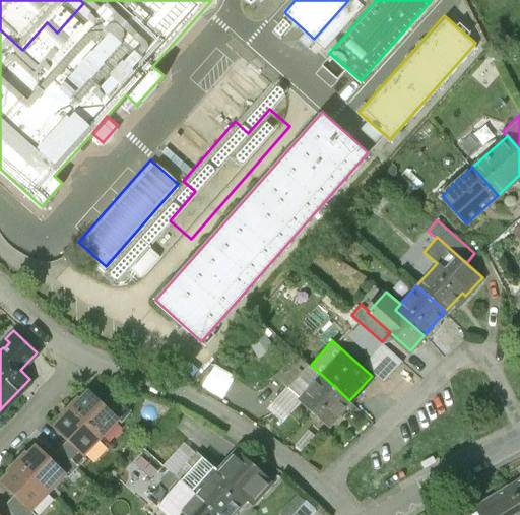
[(402,360),(382,341),(364,362),(384,380),(402,360)]
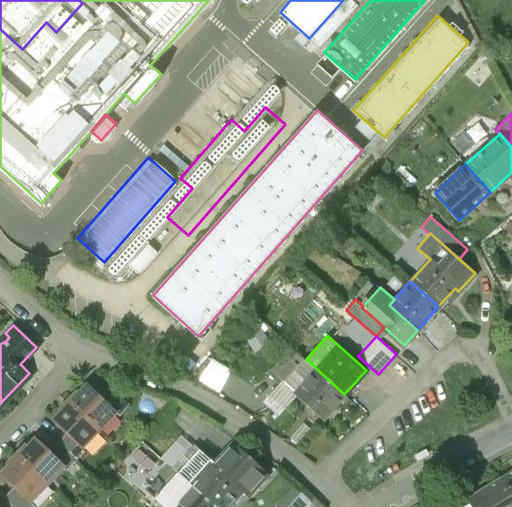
[(214,355),(203,375),(223,386),(234,366),(214,355)]
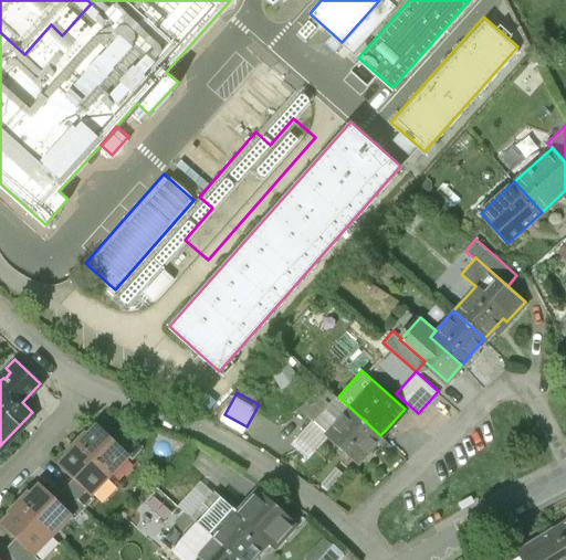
[(356,461),(380,435),(338,397),(337,397),(335,395),(314,419),(327,431),(325,433),(356,461)]
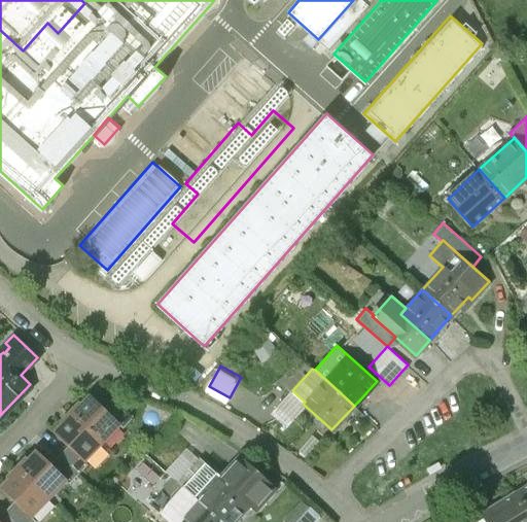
[(73,408),(70,410),(103,442),(120,424),(121,423),(105,407),(91,393),(76,408),(75,407),(73,408)]
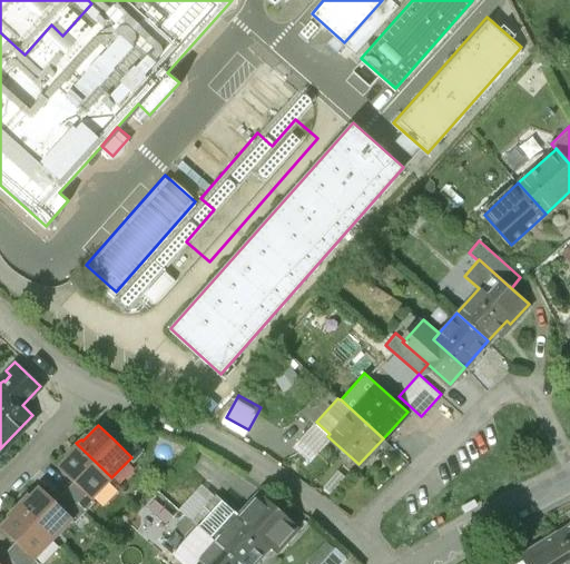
[(123,429),(114,439),(131,457),(130,458),(133,461),(144,449),(123,429)]
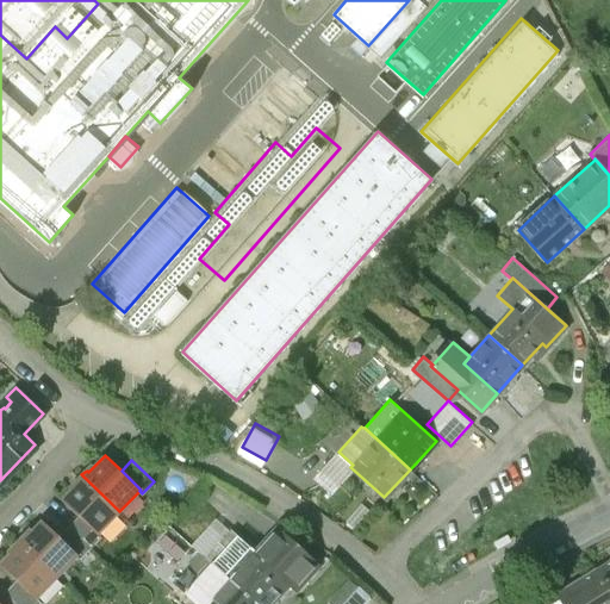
[(79,515),(98,534),(99,533),(119,511),(81,474),(79,478),(79,480),(79,481),(62,499),(79,515)]
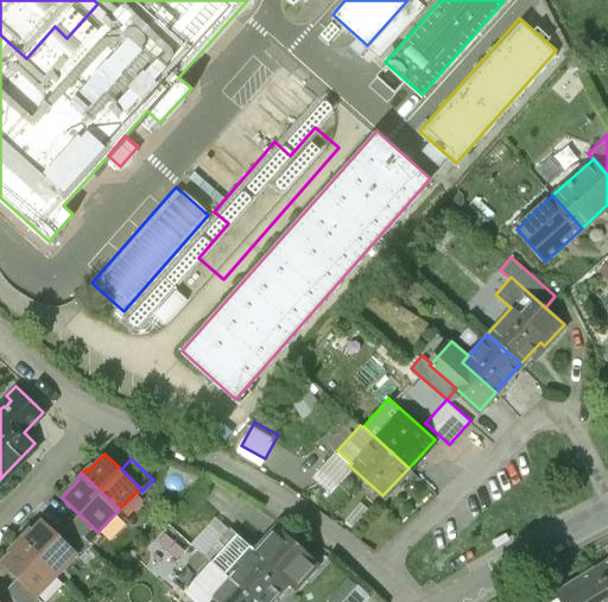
[(69,523),(92,544),(102,533),(99,531),(97,532),(78,513),(69,523)]
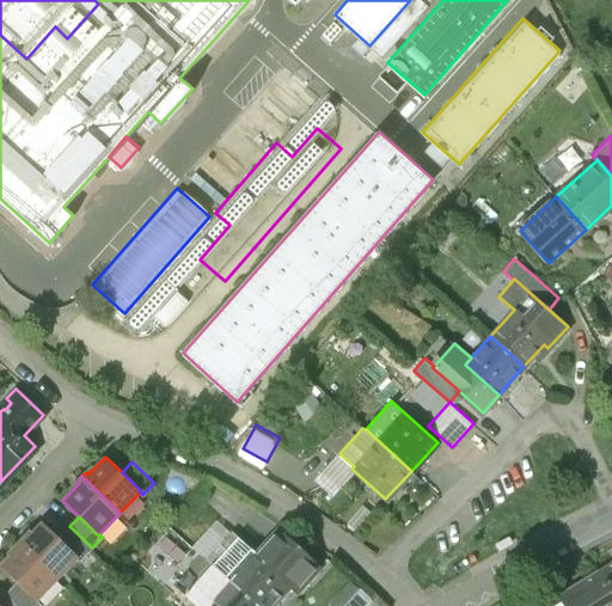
[(23,537),(19,540),(57,577),(78,556),(79,556),(60,537),(43,520),(26,538),(25,537),(23,537)]
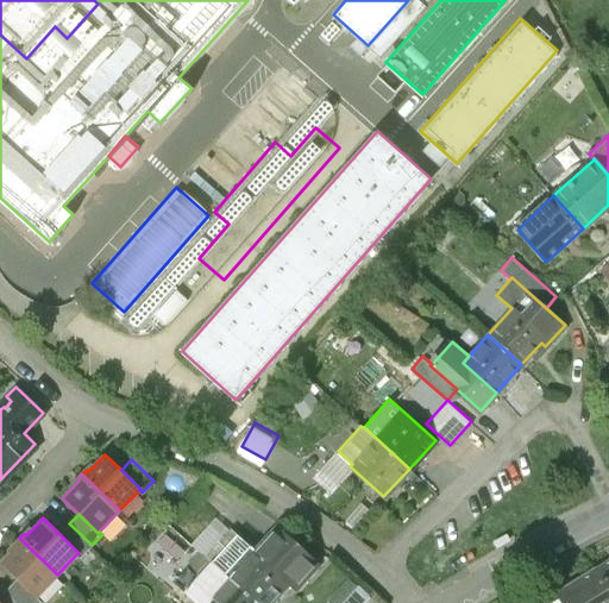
[(60,534),(79,553),(77,553),(81,556),(92,545),(69,523),(60,534)]
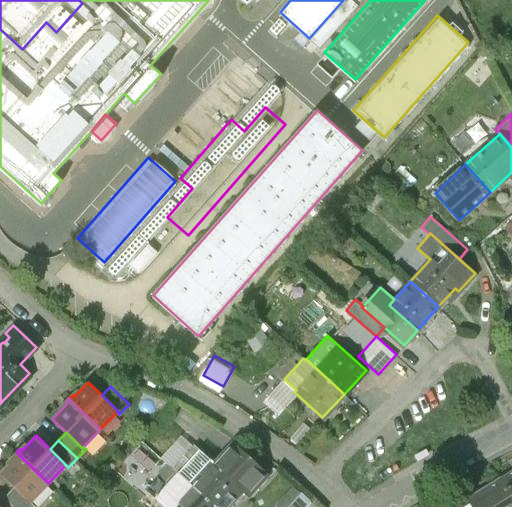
[(194,443),(173,467),(194,486),(215,462),(194,443)]
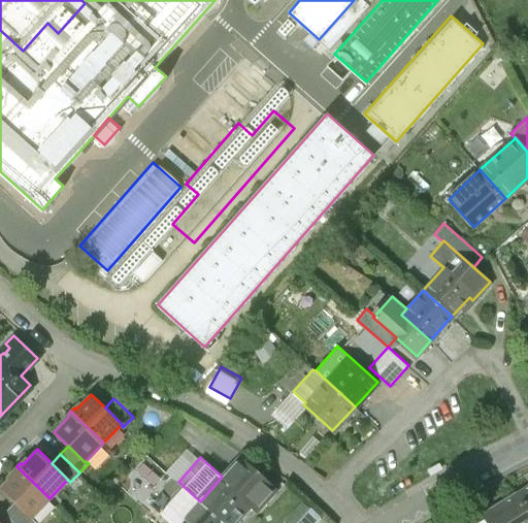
[(232,522),(252,502),(257,508),(274,489),(239,457),(222,477),(200,501),(224,522),(232,522)]
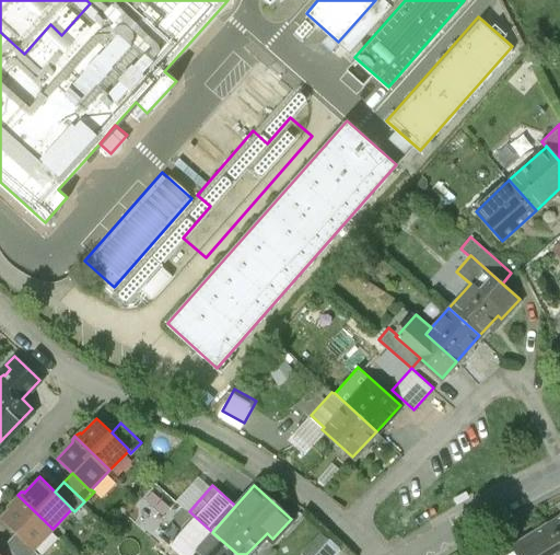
[(15,532),(34,550),(35,548),(53,529),(18,495),(15,498),(15,500),(15,501),(0,518),(15,532)]
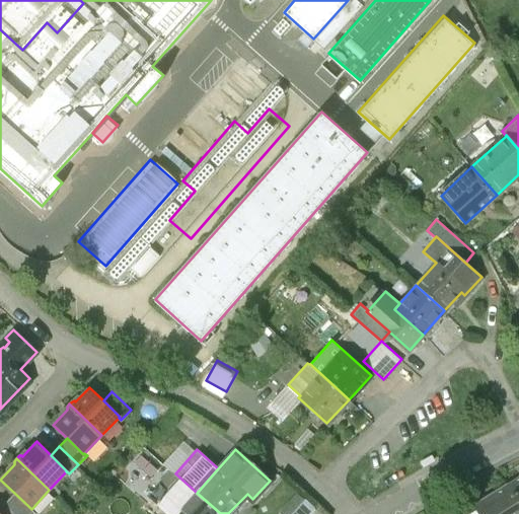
[(171,513),(220,513),(197,493),(175,473),(171,469),(149,494),(171,513)]
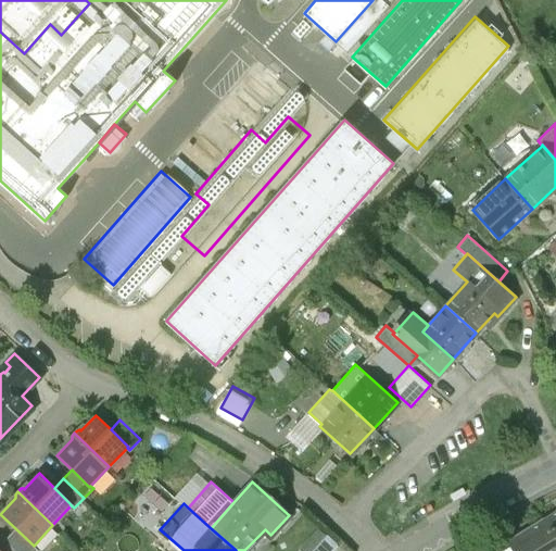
[(555,510),(544,518),(555,537),(555,510)]
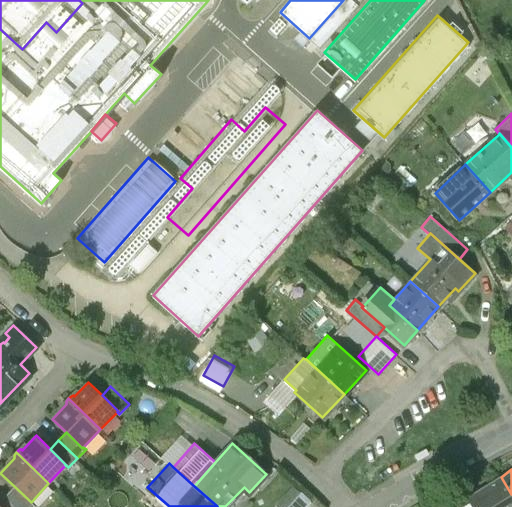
[(511,506),(511,494),(501,477),(467,499),(469,502),(471,506),(511,506)]
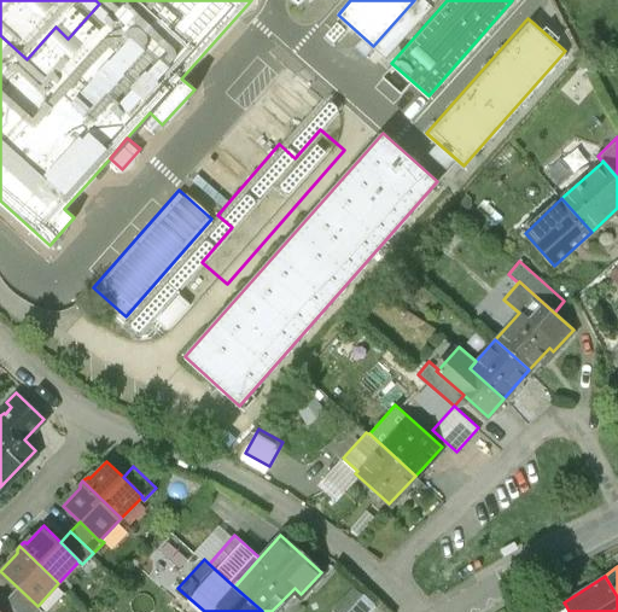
[(355,581),(334,604),(343,611),(365,611),(377,600),(355,581)]
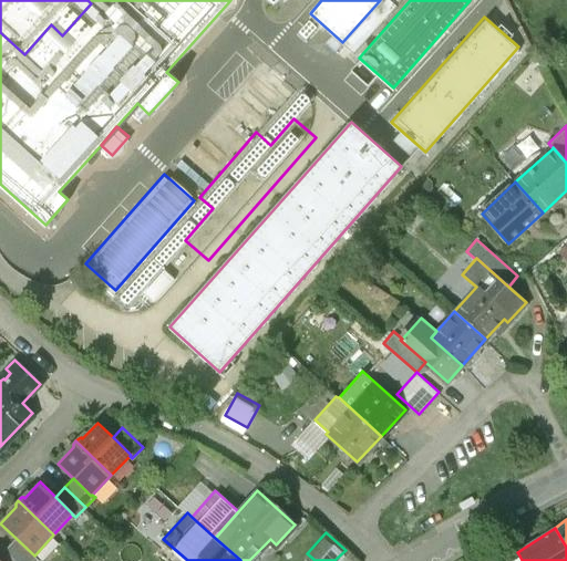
[(7,547),(20,560),(35,560),(39,558),(35,554),(34,556),(16,538),(7,547)]
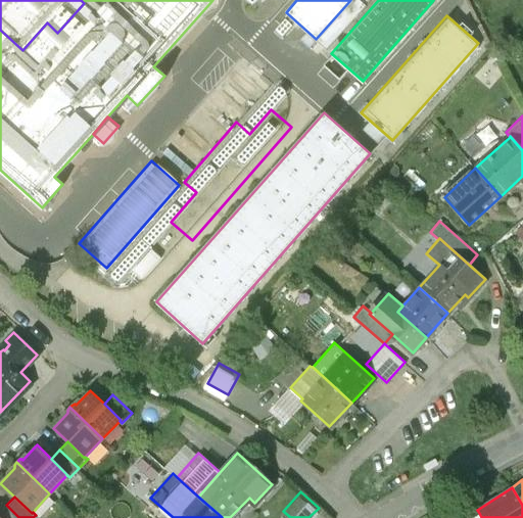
[(0,502),(0,516),(2,517),(18,517),(6,505),(1,501),(0,502)]
